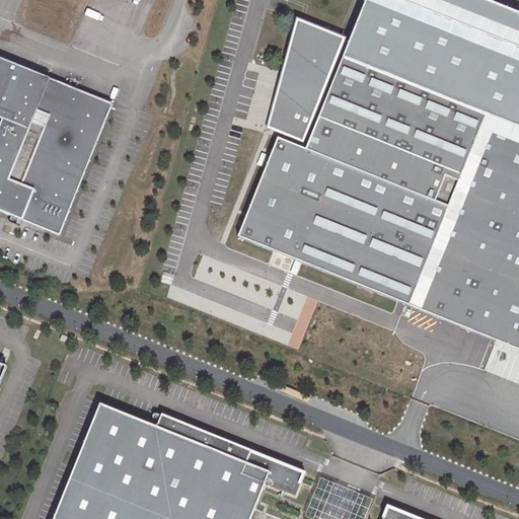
[(346,42),(341,54),(518,125),(518,14),(482,0),(362,0),(348,36),(346,42)]
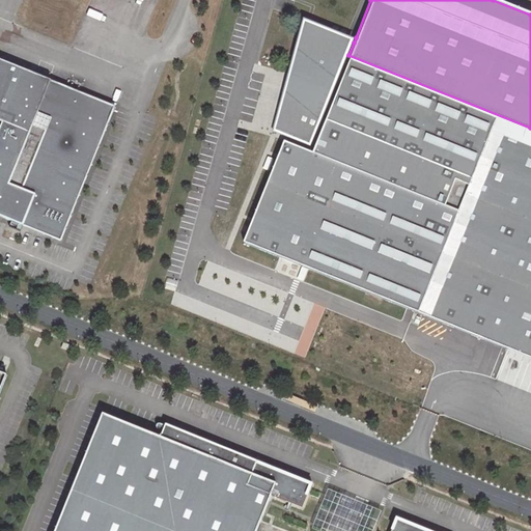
[(308,19),(277,128),(282,130),(312,26),(354,43),(356,37),(308,19)]
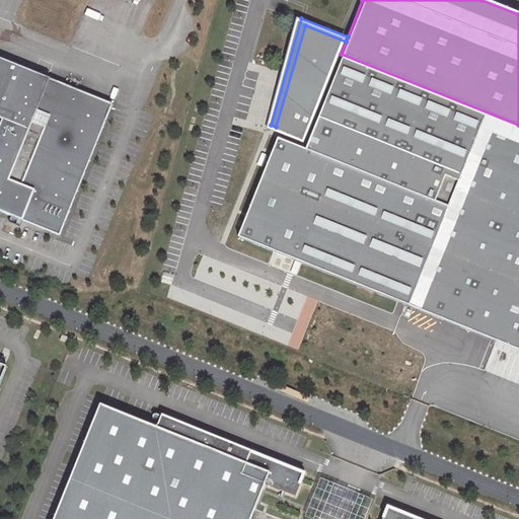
[(241,235),(518,346),(518,125),(341,54),(346,42),(305,25),(276,127),(282,129),(241,235)]
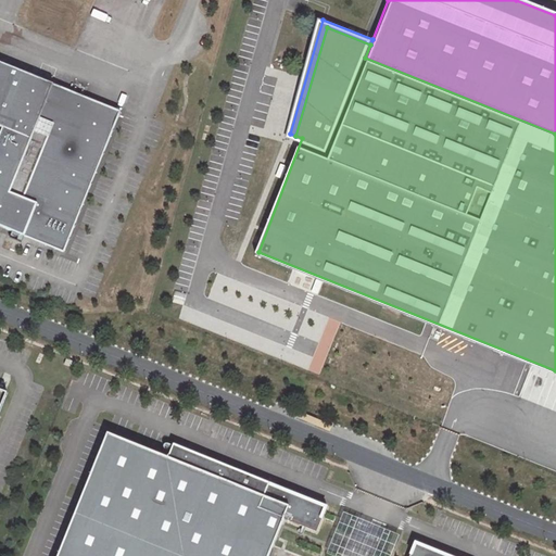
[(48,83),(0,63),(0,225),(21,234),(33,202),(4,191),(48,83)]
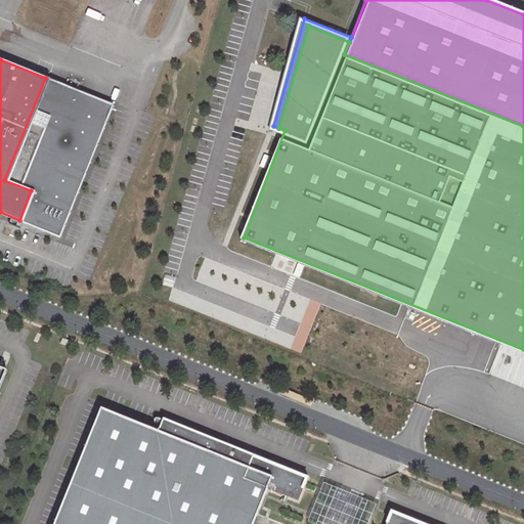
[(108,103),(45,78),(4,180),(31,190),(19,220),(56,235),(108,103)]
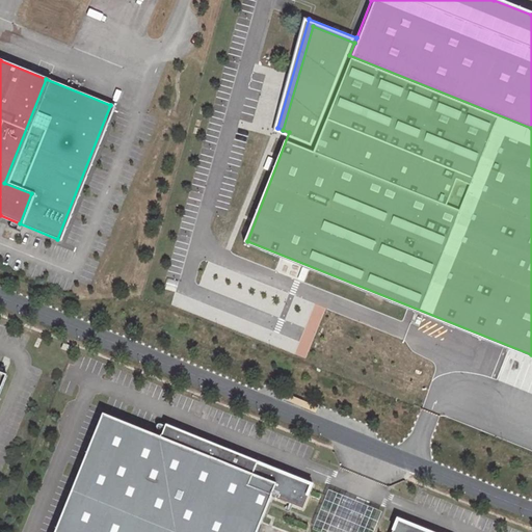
[(261,260),(275,265),(278,259),(264,253),(261,260)]
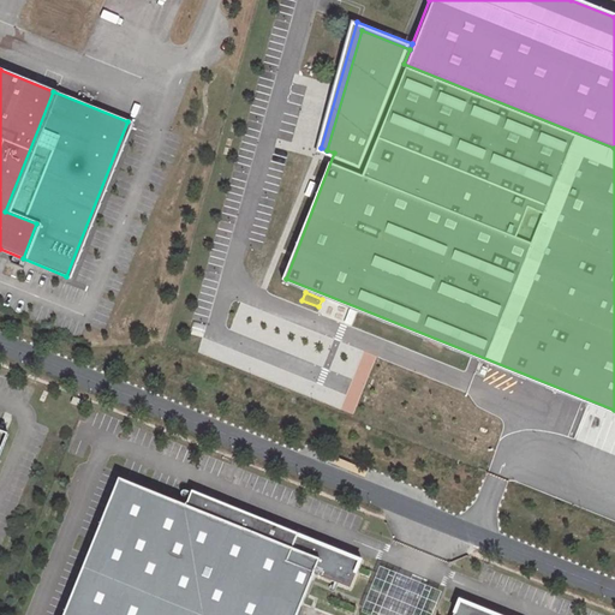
[(73,396),(71,402),(82,407),(84,401),(73,396)]
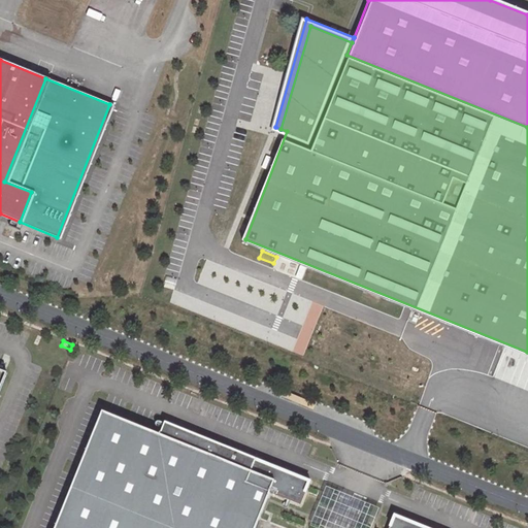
[(159,435),(102,411),(55,527),(255,527),(269,493),(300,505),(310,482),(164,423),(159,435)]
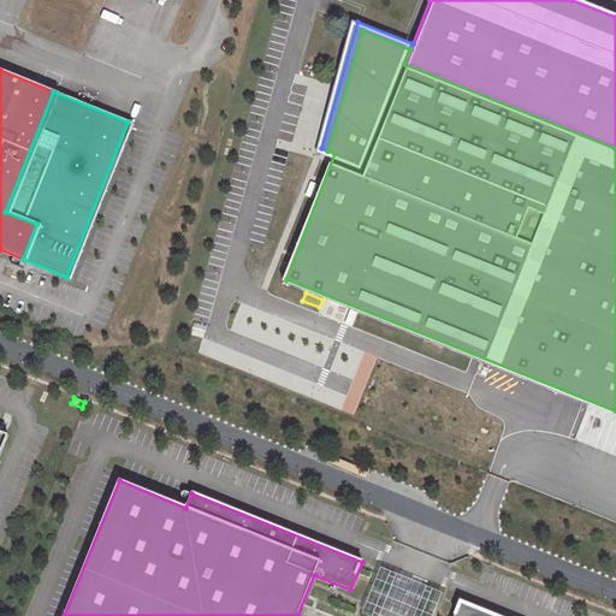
[(388,576),(373,614),(378,615),(421,615),(431,593),(388,576)]
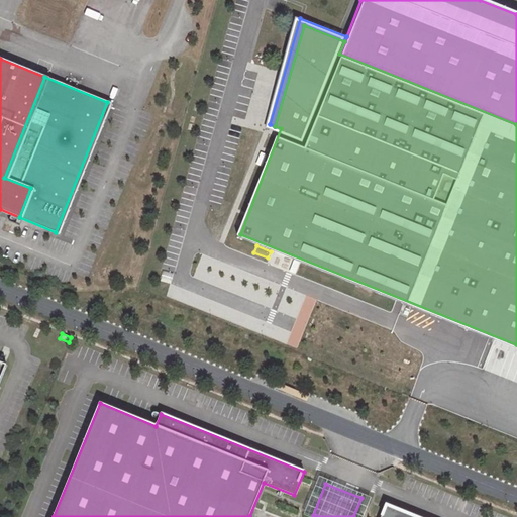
[(417,516),(386,504),(380,516),(417,516)]
